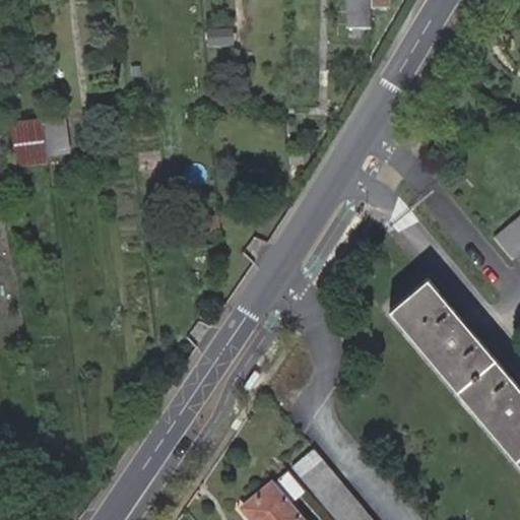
[(347,0),(347,25),(368,24),(368,6),(368,0),(347,0)]
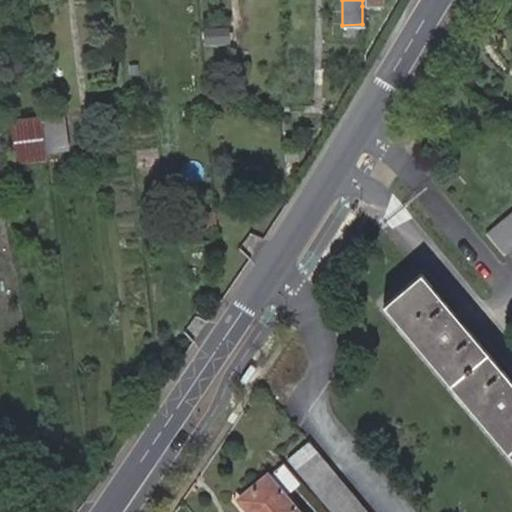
[(332,34),(333,19),(322,20),(322,34),(332,34)]
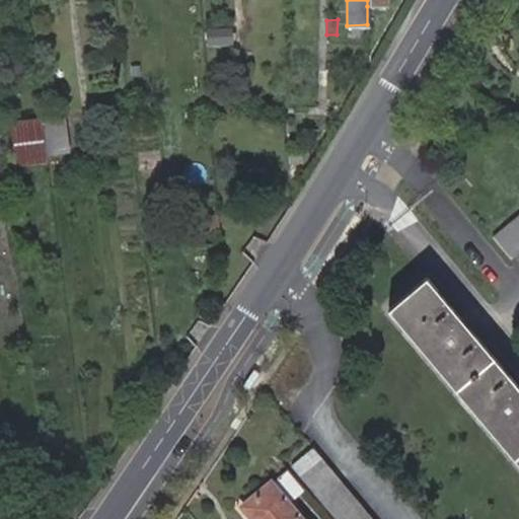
[(63,116),(42,118),(46,155),(67,152),(63,116)]
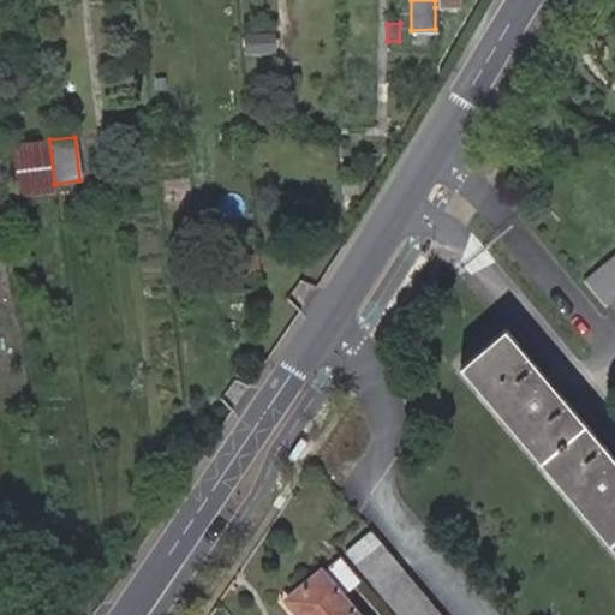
[(54,184),(49,139),(12,145),(17,179),(7,180),(10,197),(55,191),(54,184)]
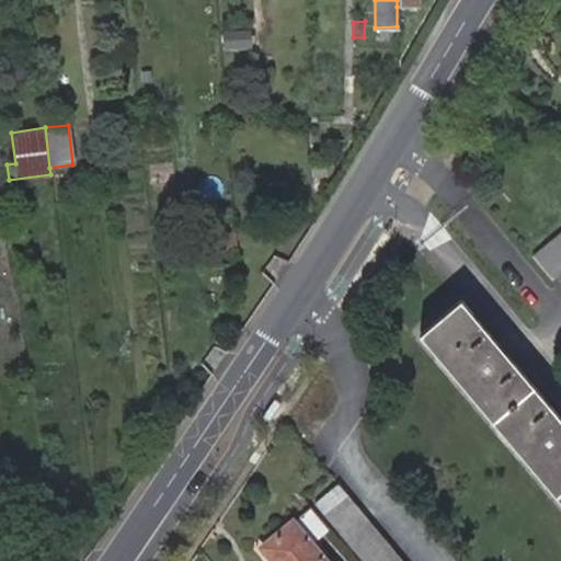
[(327,147),(313,146),(313,159),(325,159),(327,147)]
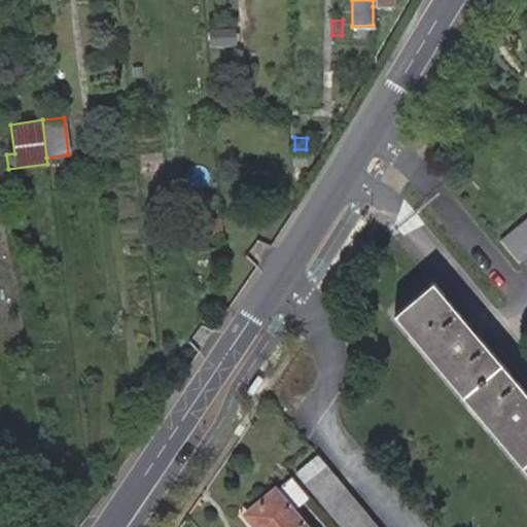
[(526,254),(526,219),(501,242),(518,262),(526,254)]
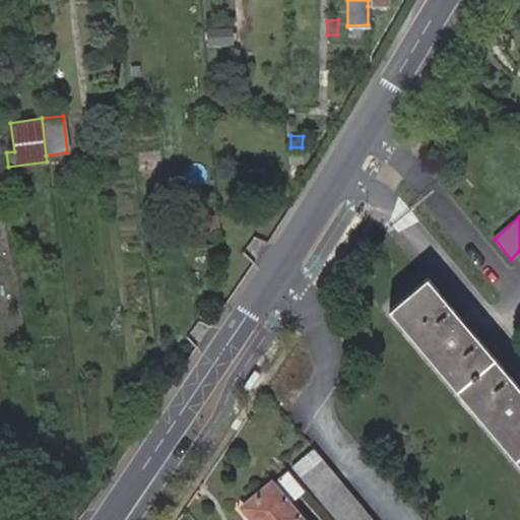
[(519,388),(428,279),(390,310),(519,464),(519,388)]
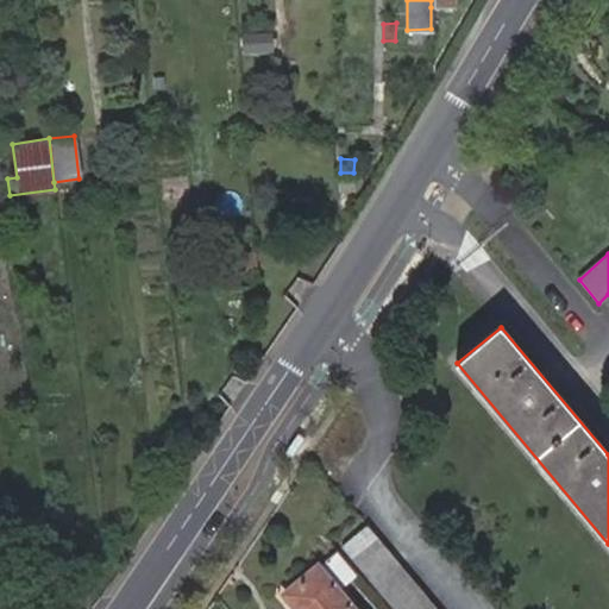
[(341,547),(394,608),(437,608),(366,526),(341,547)]
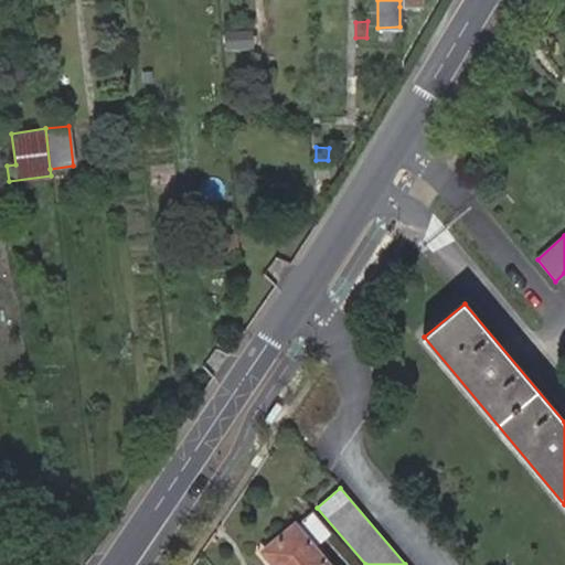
[(329,564),(295,523),(263,552),(274,564),(329,564)]
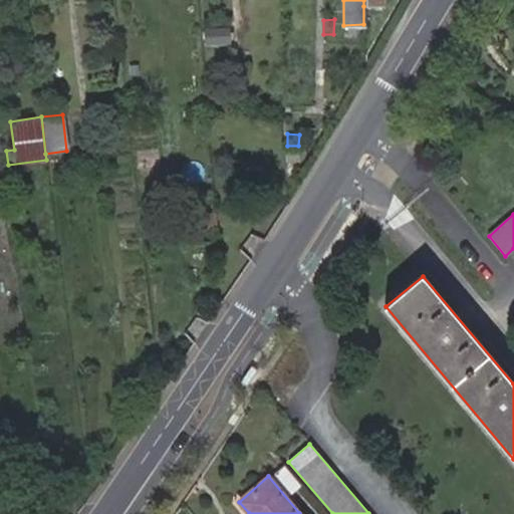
All buildings are outlined.
